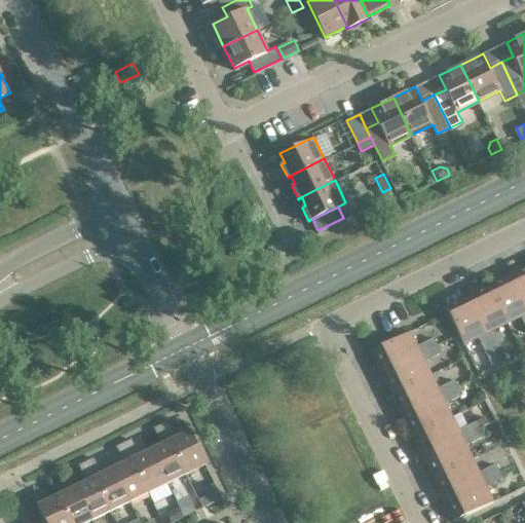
[(524,265),(510,272),(524,304),(524,265)]
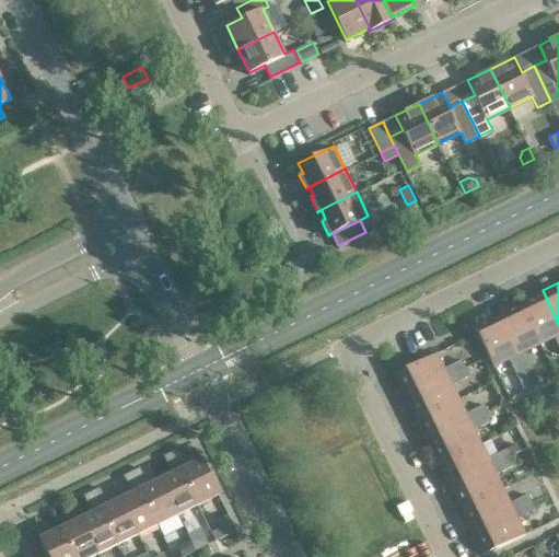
[(558,324),(543,290),(520,301),(540,343),(555,335),(558,344),(558,324)]
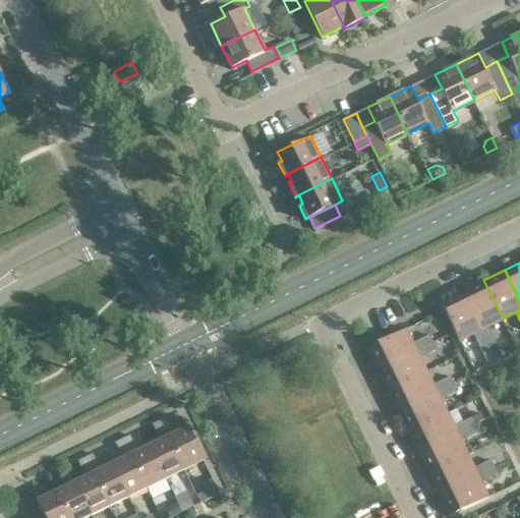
[(503,319),(483,280),(463,290),(489,345),(497,342),(488,325),(503,319)]
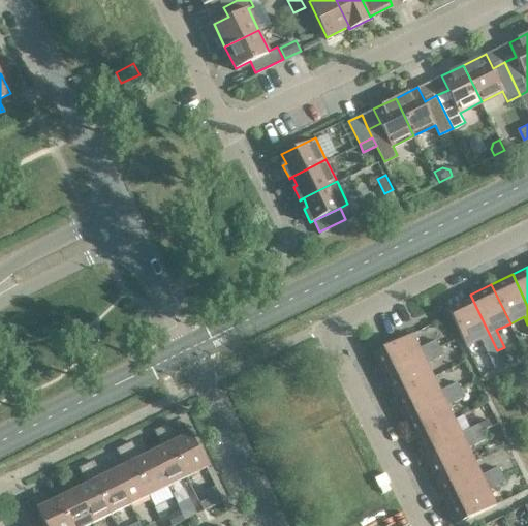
[(497,350),(470,295),(447,306),(467,344),(482,337),(490,354),(497,350)]
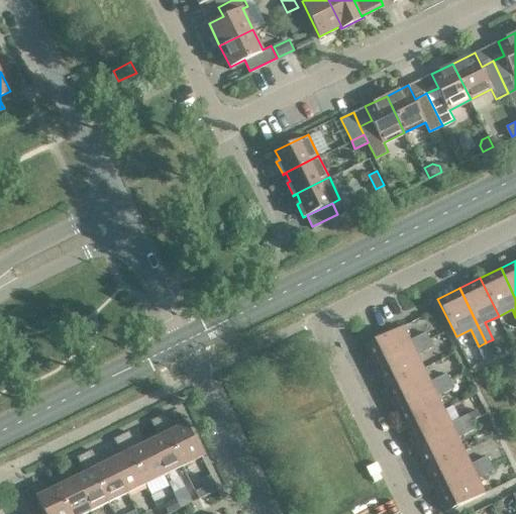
[(366,343),(376,365),(430,338),(426,330),(410,338),(403,324),(366,343)]
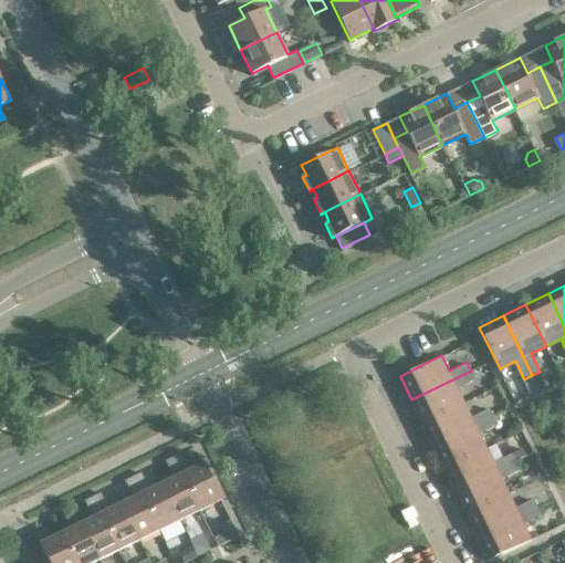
[(475,378),(471,371),(411,399),(422,421),(464,402),(457,387),(475,378)]
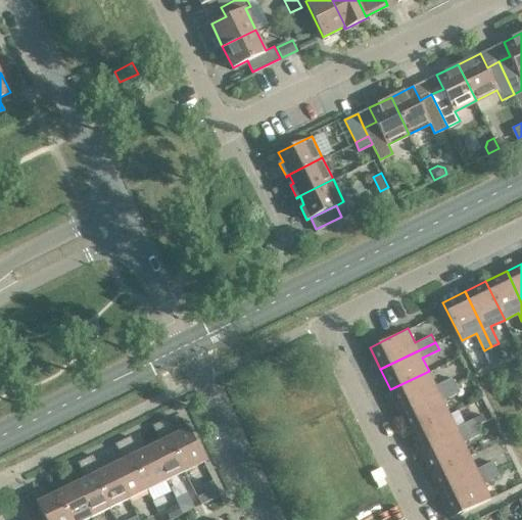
[(435,384),(429,371),(390,389),(400,411),(456,384),(452,376),(435,384)]
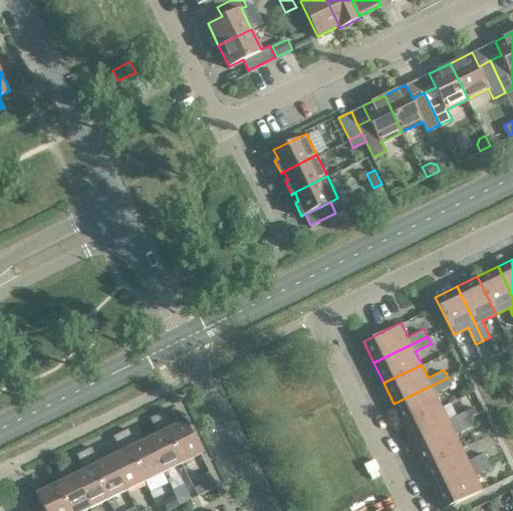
[(452,385),(448,377),(394,404),(404,424),(442,406),(435,393),(452,385)]
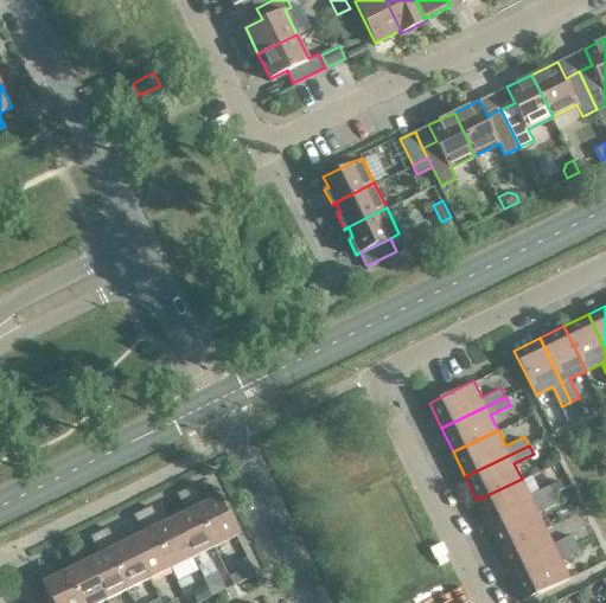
[(529,494),(522,479),(477,500),(489,525),(553,494),(549,485),(529,494)]
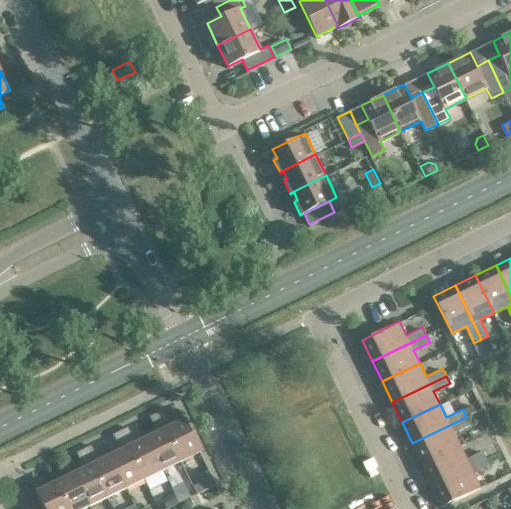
[(165,408),(157,411),(181,460),(200,450),(184,418),(173,424),(165,408)]
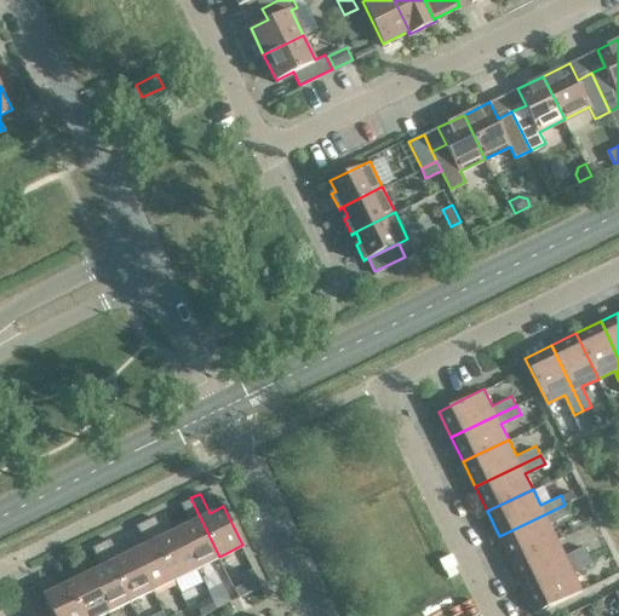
[(219,557),(190,498),(181,502),(190,522),(178,529),(196,568),(219,557)]
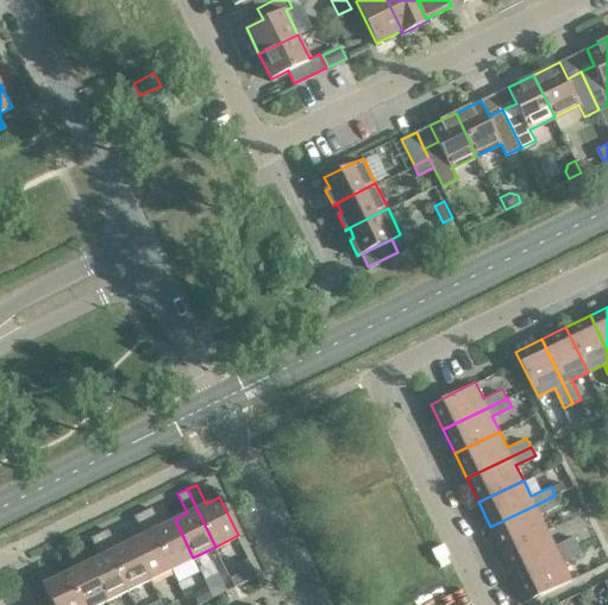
[(559,504),(555,496),(490,527),(502,550),(547,529),(539,514),(559,504)]
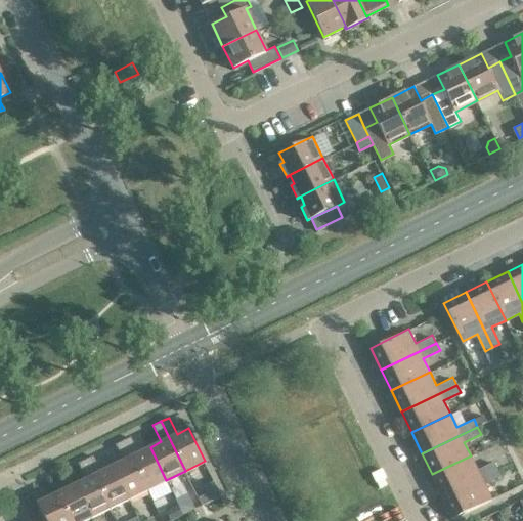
[(131,436),(123,439),(147,489),(166,480),(150,447),(139,452),(131,436)]
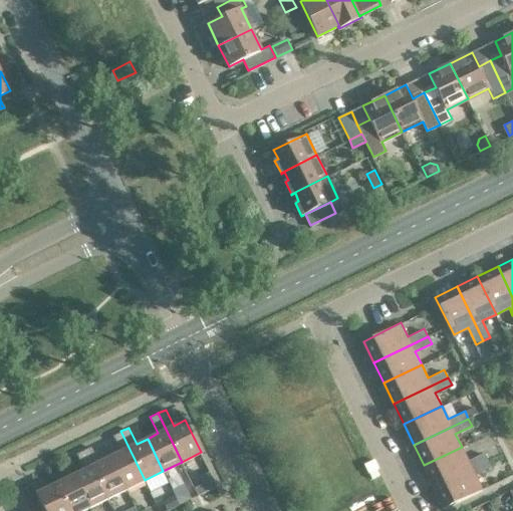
[(145,480),(120,431),(113,435),(121,451),(110,457),(126,489),(145,480)]
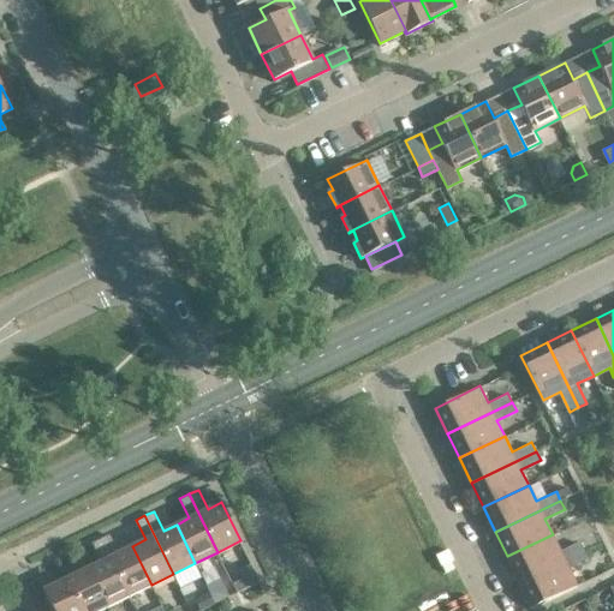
[(109,533),(101,538),(130,595),(151,585),(132,546),(119,552),(109,533)]
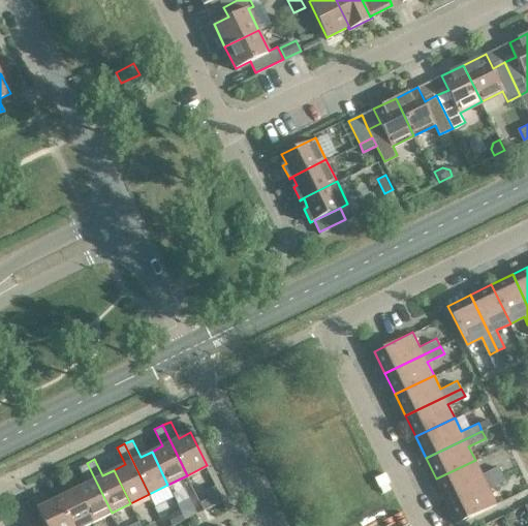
[(482,473),(475,460),(436,478),(446,500),(502,473),(499,465),(482,473)]
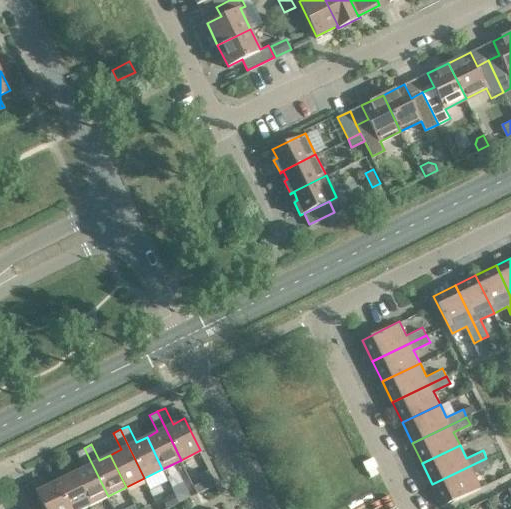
[(108,496),(84,448),(76,451),(84,467),(73,473),(89,505),(108,496)]
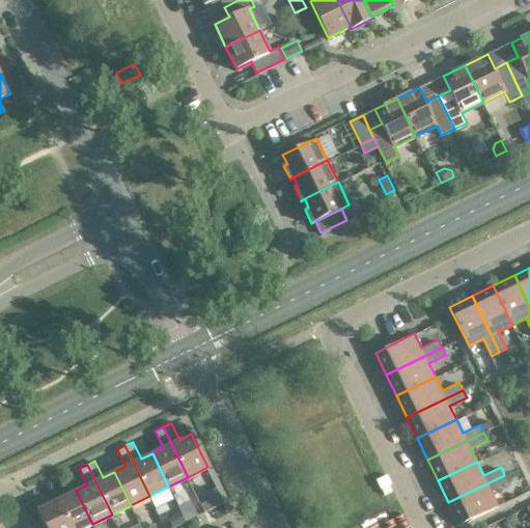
[(508,482),(504,475),(448,502),(459,524),(498,505),(491,491),(508,482)]
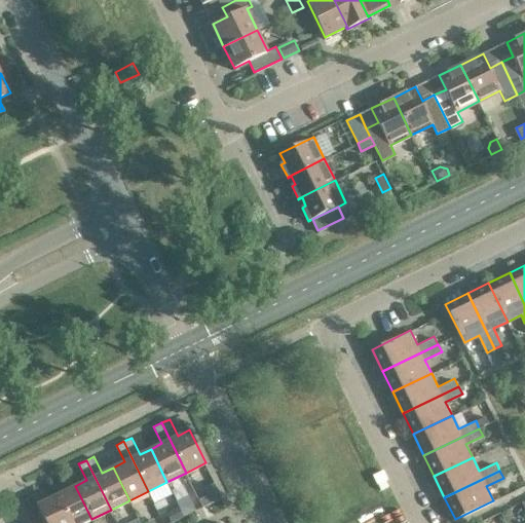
[(210,484),(196,491),(202,506),(217,498),(210,484)]
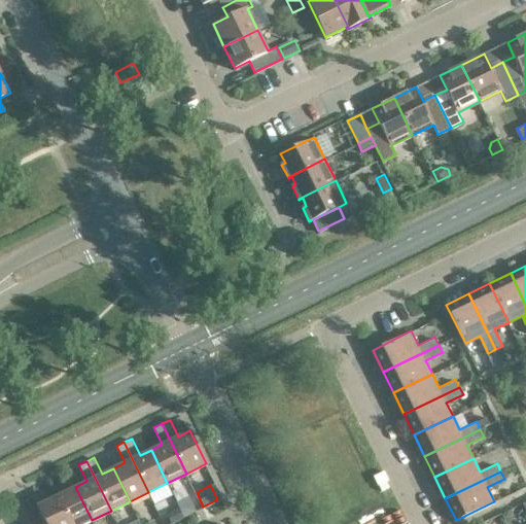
[(82,523),(92,520),(75,487),(57,496),(70,523),(82,523)]
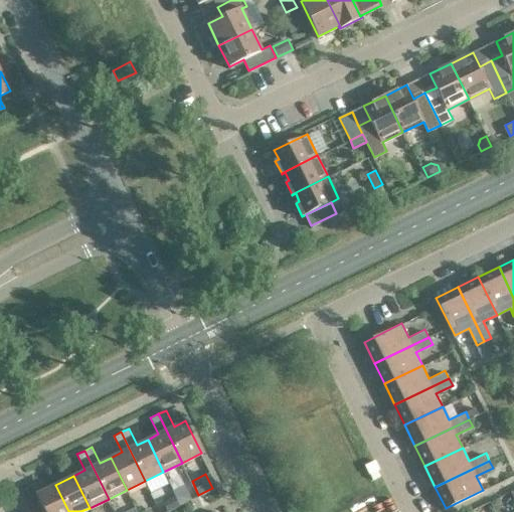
[(68,511),(55,485),(36,494),(40,503),(28,509),(29,511),(68,511)]
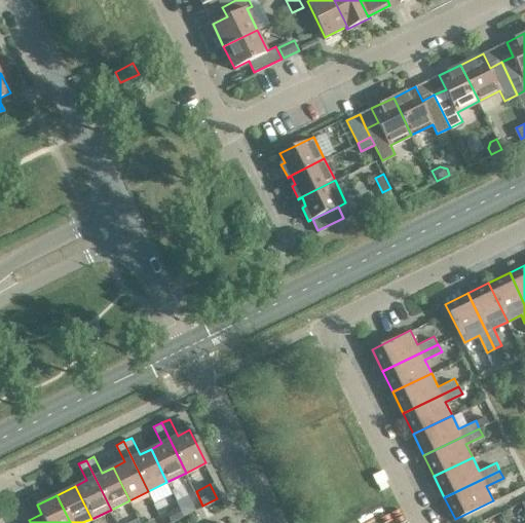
[(190,495),(178,501),(184,515),(197,508),(190,495)]
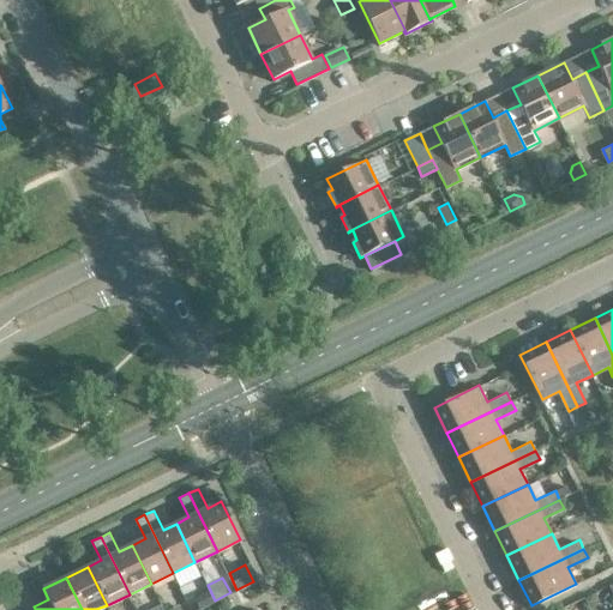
[(206,589),(193,595),(200,608),(214,601),(206,589)]
